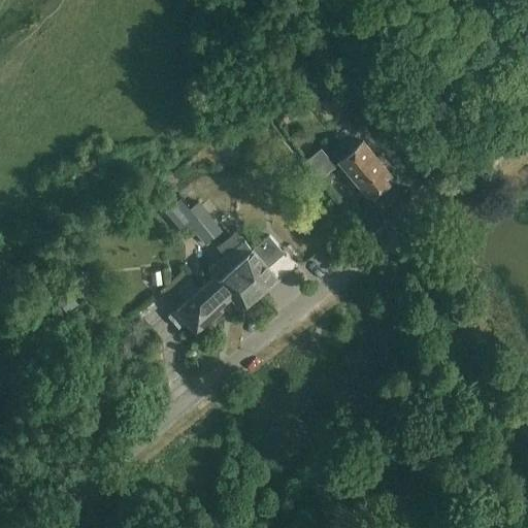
[(495,0),(489,1),(494,23),(502,17),(498,0),(495,0)]
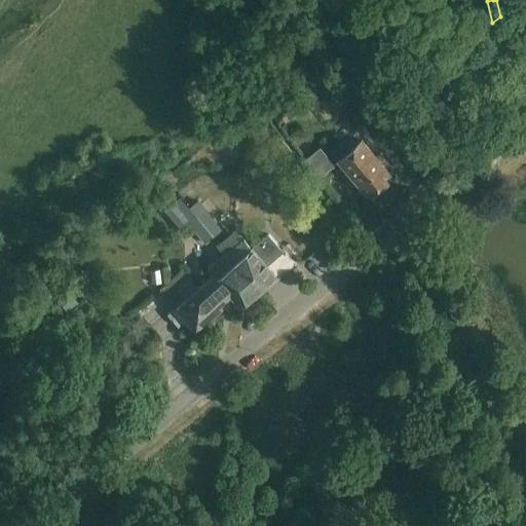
[(338,160),(351,177),(365,192),(370,189),(372,192),(386,180),(383,177),(388,174),(361,141),(338,160)]
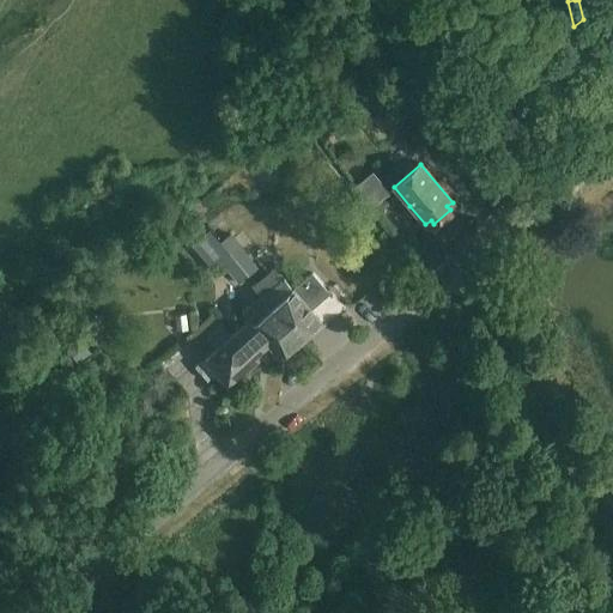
[(360,198),(370,208),(389,193),(380,181),(360,198)]
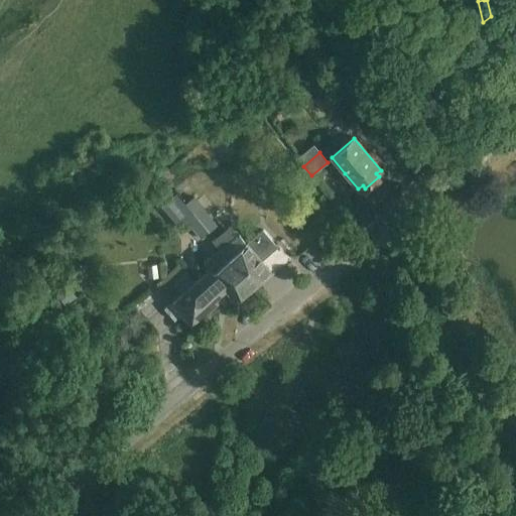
[(202,208),(194,214),(209,233),(216,226),(202,208)]
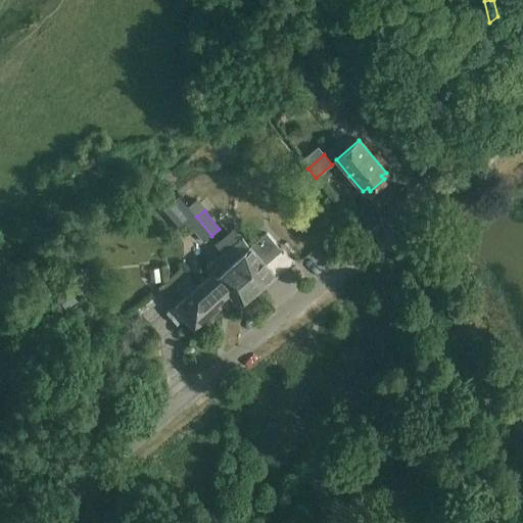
[(211,236),(196,217),(188,224),(203,242),(211,236)]
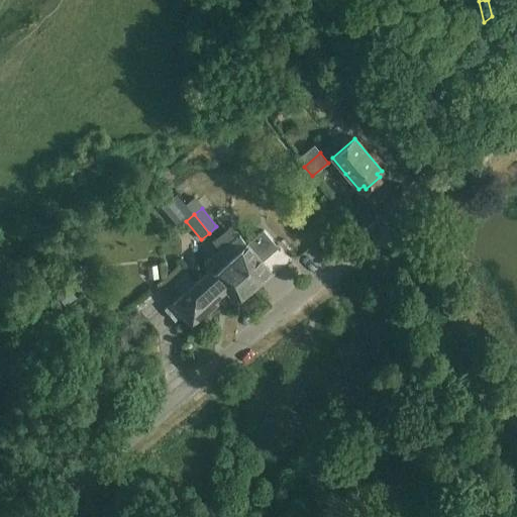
[(221,249),(251,285),(269,270),(260,260),(275,246),(262,230),(245,244),(237,235),(221,249)]
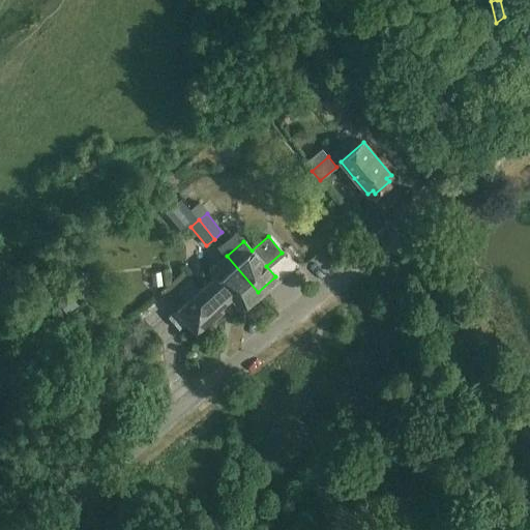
[(197,335),(225,312),(218,304),(229,294),(240,307),(258,292),(227,256),(209,271),(214,278),(200,291),(184,271),(159,292),(197,335)]
